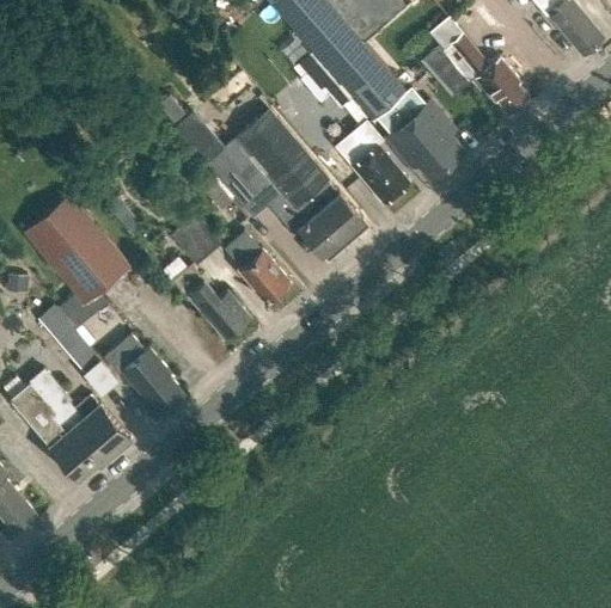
[(274,0),(270,4),(372,121),(404,92),(407,91),(365,43),(405,7),(398,0),(274,0)]
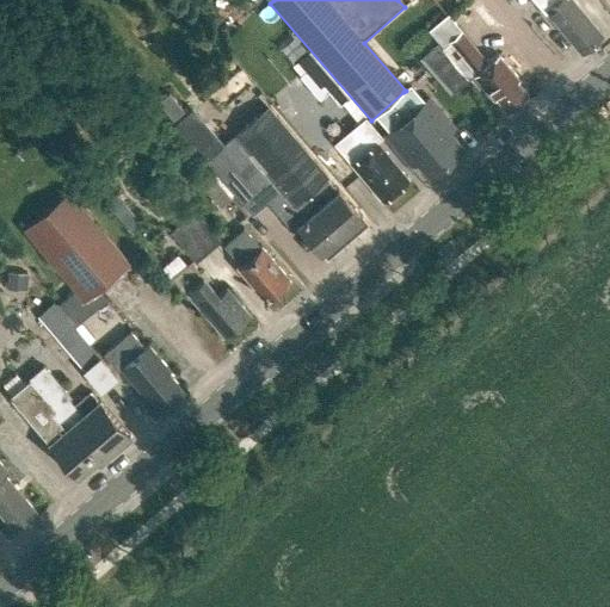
[(568,0),(533,0),(546,14),(546,13),(581,54),(581,55),(602,37),(568,0)]
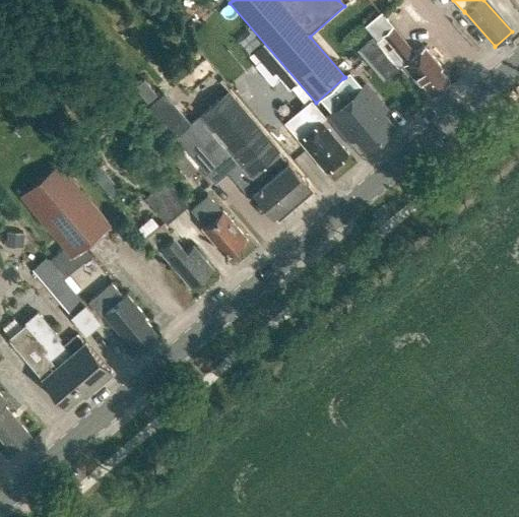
[(373,40),(359,52),(384,81),(403,65),(422,87),(423,85),(433,98),(450,83),(440,72),(442,70),(424,49),(415,55),(382,14),(366,28),(374,38),(372,40),(373,40)]
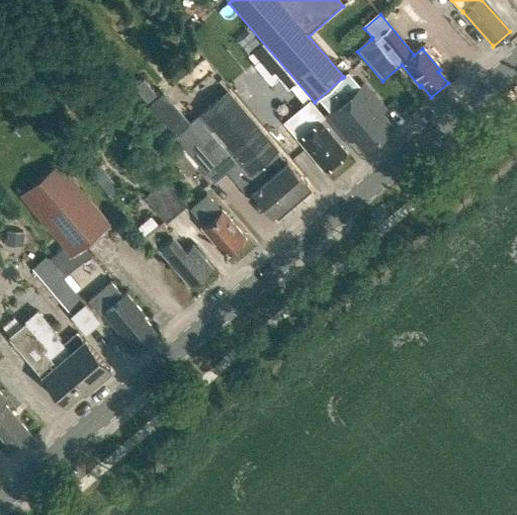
[(289,92),(296,85),(263,46),(249,58),(255,66),(255,67),(271,87),(279,80),(289,92)]
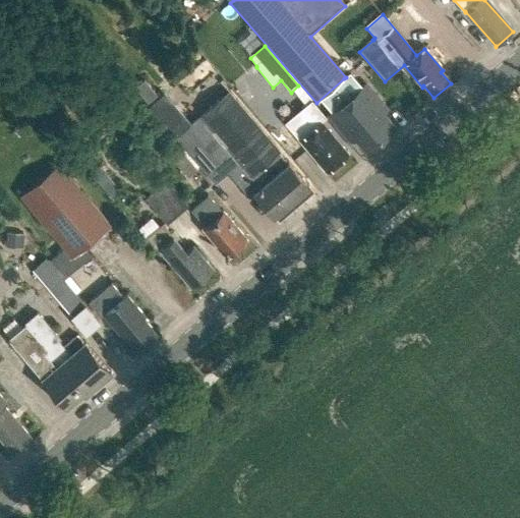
[(350,75),(322,100),(334,114),(355,139),(357,137),(367,151),(393,129),(382,117),(384,115),(362,90),(350,75)]
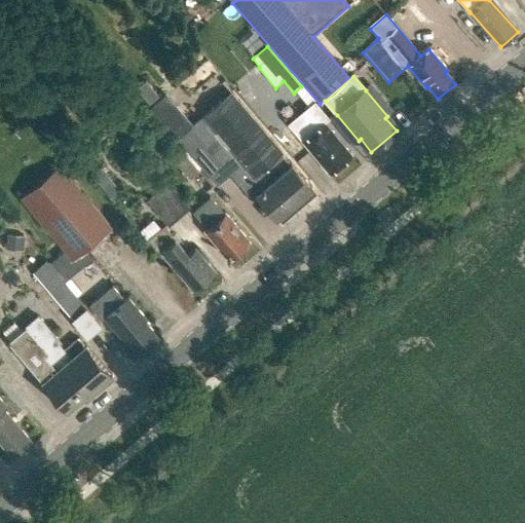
[(257,196),(276,219),(282,226),(317,195),(312,190),(292,165),(291,165),(282,155),(283,154),(232,95),(192,127),(166,96),(161,99),(147,81),(138,89),(154,110),(153,110),(217,188),(232,175),(242,187),(241,187),(253,200),(257,196)]
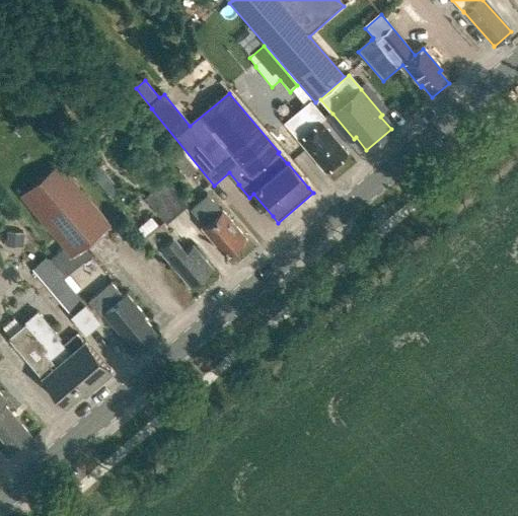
[(284,125),(298,141),(324,172),(347,153),(320,123),(325,119),(311,101),(284,125)]
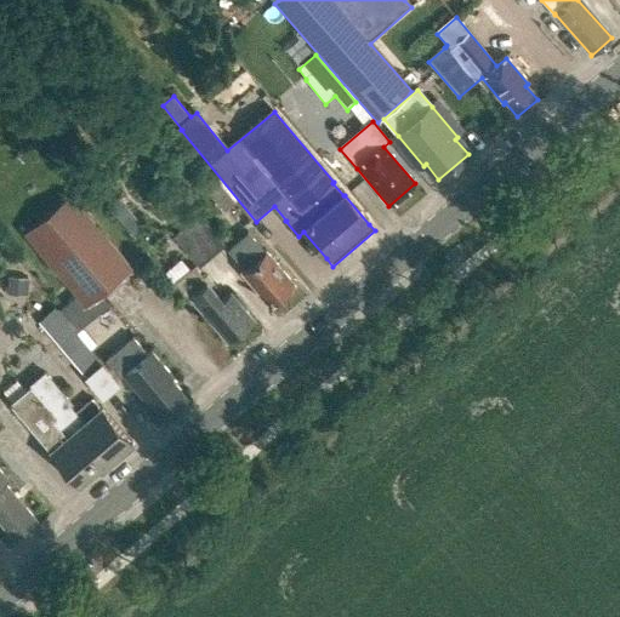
[(210,194),(225,213),(237,205),(222,186),(210,194)]
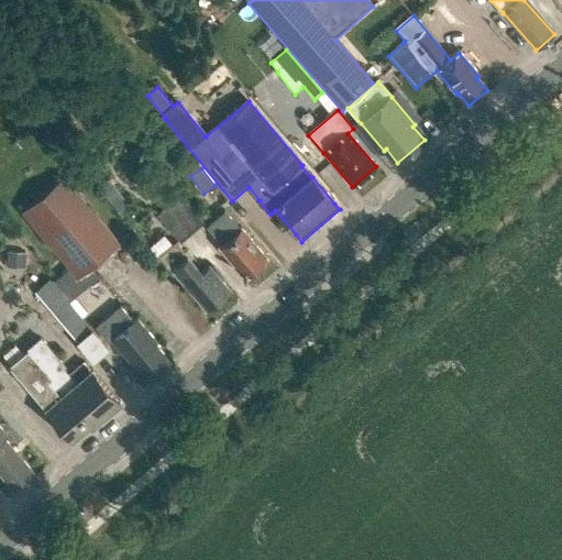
[(20,213),(77,281),(119,245),(62,179),(20,213)]
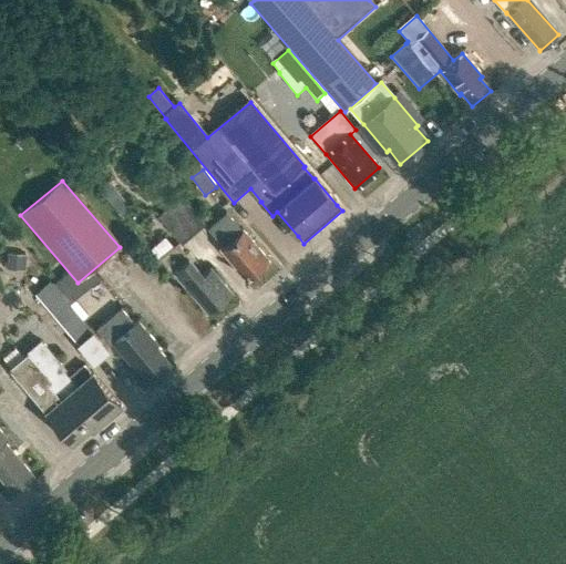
[(110,182),(99,191),(110,203),(120,194),(110,182)]
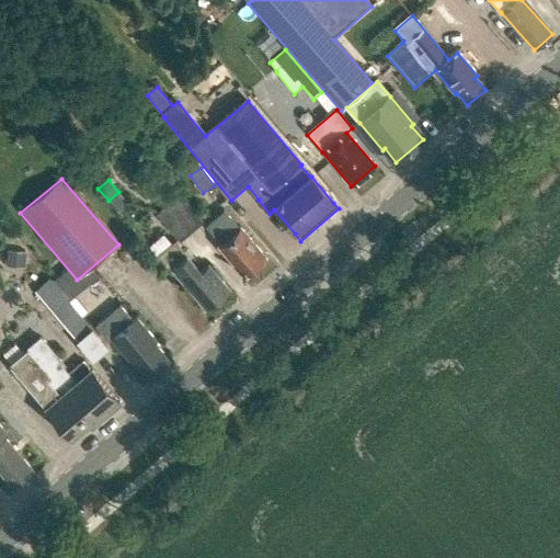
[(181,195),(169,205),(192,232),(204,223),(181,195)]
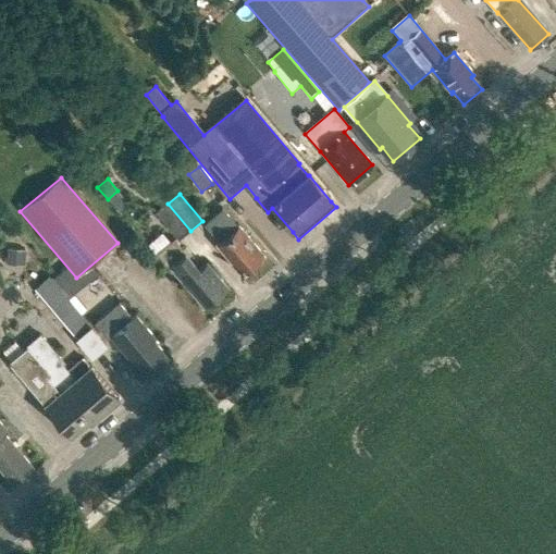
[(168,204),(157,213),(178,241),(190,231),(168,204)]
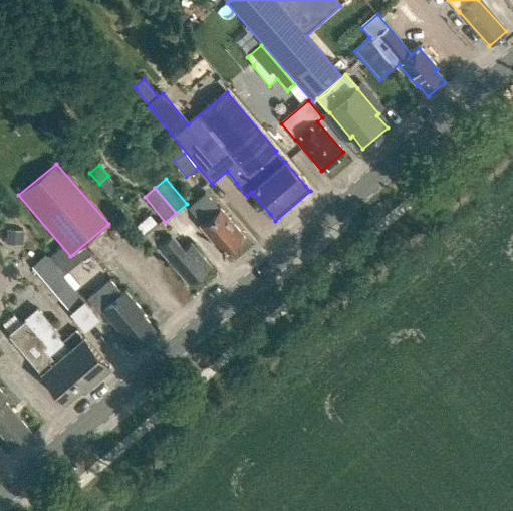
[(235,248),(233,246),(244,237),(221,209),(219,211),(206,195),(189,209),(202,225),(200,227),(223,254),(226,252),(228,254),(235,248)]
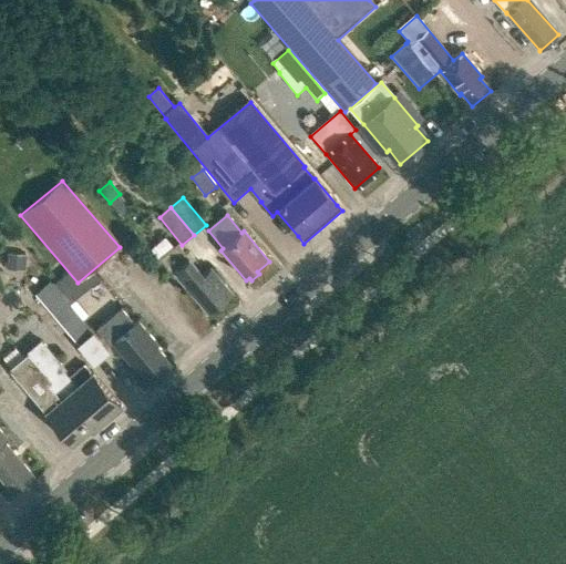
[(188,289),(209,315),(232,296),(211,270),(201,278),(191,267),(193,266),(177,246),(158,262),(171,276),(174,273),(188,289)]
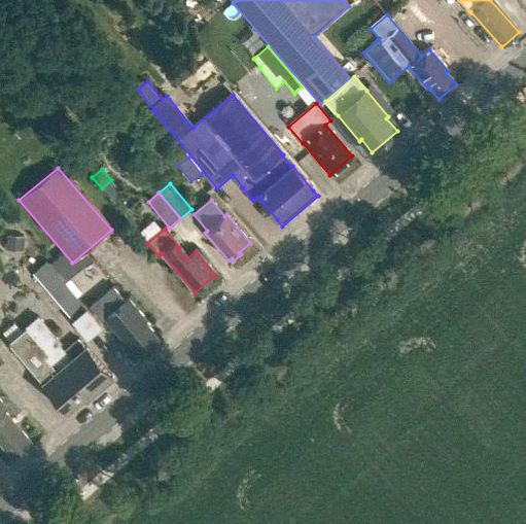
[(9,238),(8,249),(24,250),(25,239),(9,238)]
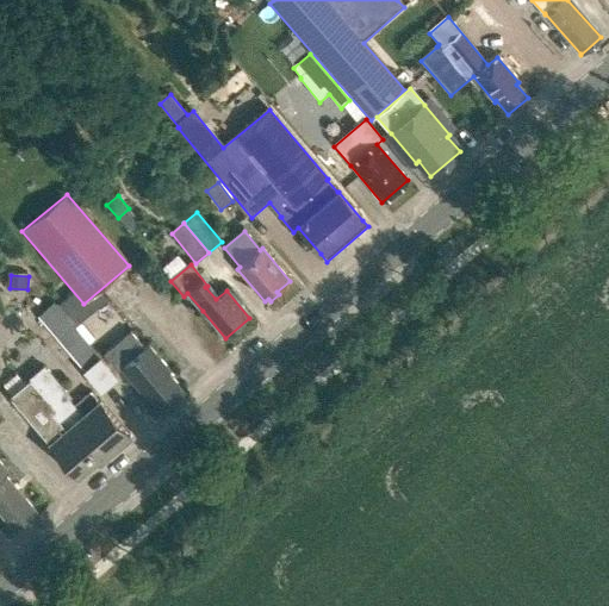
[(85,372),(84,373),(100,394),(118,380),(99,357),(101,356),(56,303),(39,317),(85,372)]
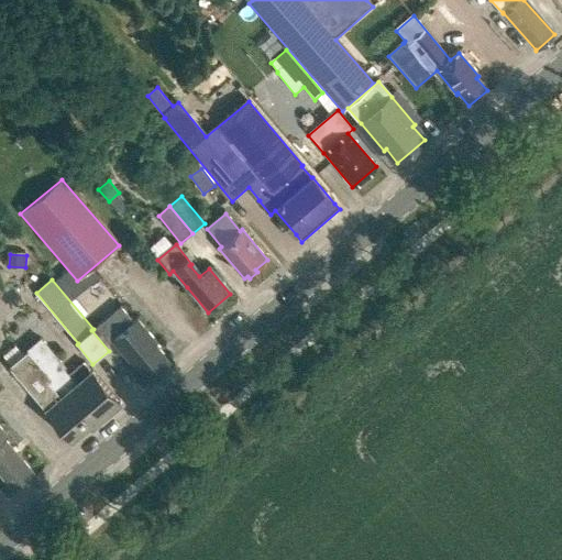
[(109,346),(112,342),(133,368),(135,366),(147,381),(168,363),(156,348),(156,344),(136,320),(133,322),(120,308),(95,329),(109,346)]
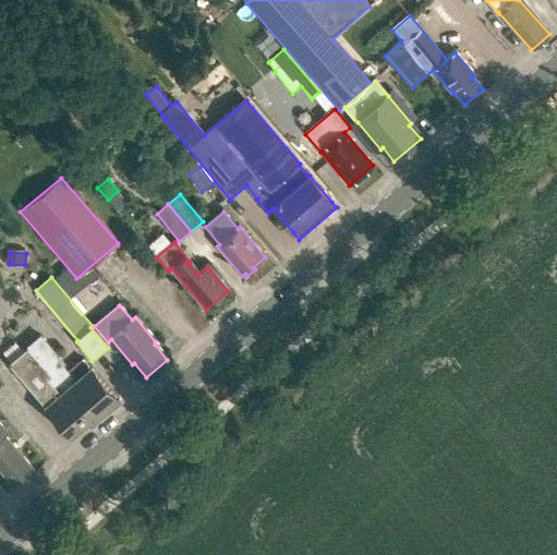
[(88,422),(91,424),(119,401),(92,369),(91,370),(83,361),(69,372),(63,365),(64,365),(41,337),(23,352),(15,342),(1,353),(46,407),(47,407),(72,435),(88,422)]
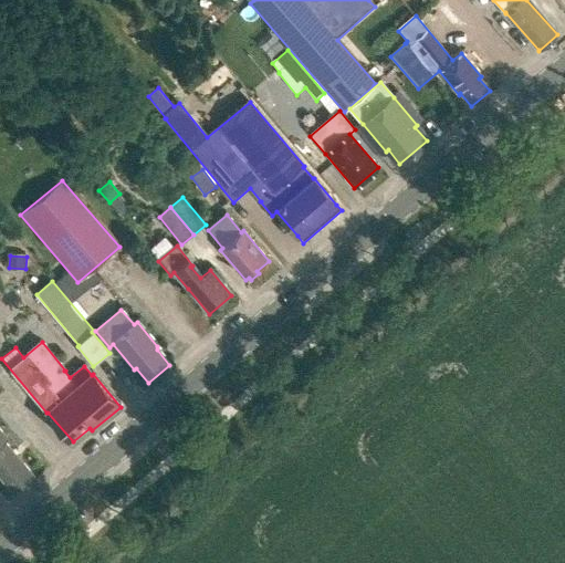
[(0,479),(13,494),(33,478),(3,444),(7,440),(0,431),(0,479)]
